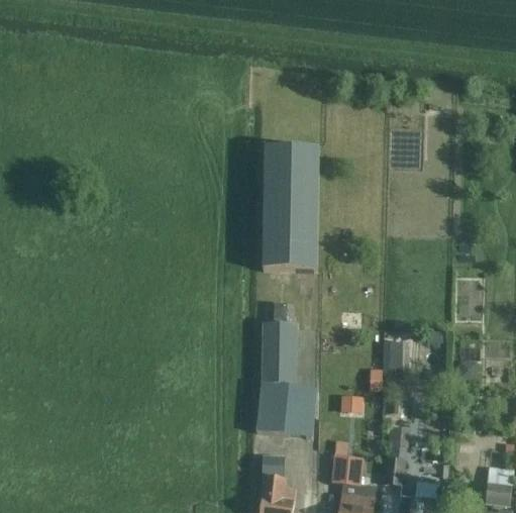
[(317,271),(320,147),(266,146),(263,270),(268,270),(293,271),(317,271)]
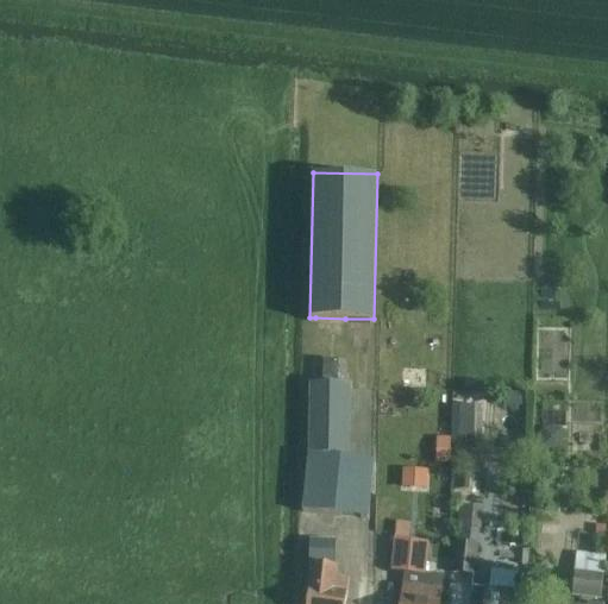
[(315,331),(345,332),(345,319),(315,318),(315,331)]
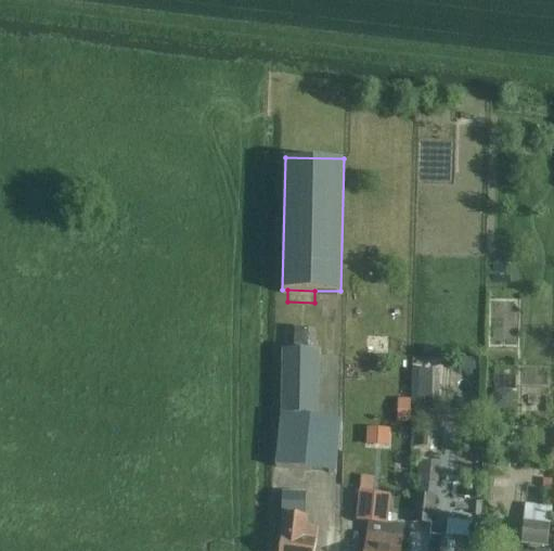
[(309,348),(309,327),(295,325),(294,347),(283,346),(274,464),(336,469),(339,417),(316,415),(320,349),(309,348)]
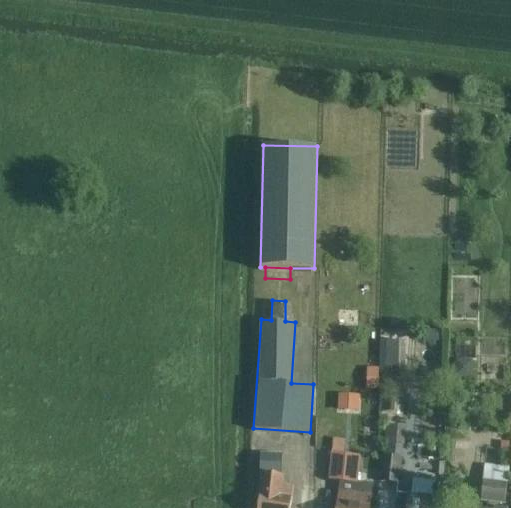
[(405,368),(406,340),(386,340),(385,367),(405,368)]
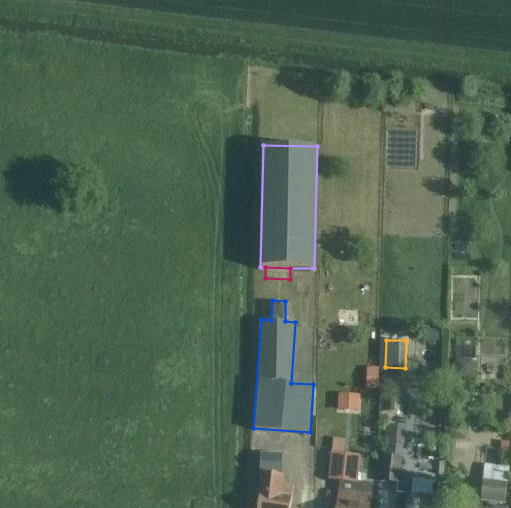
[(379,365),(367,365),(367,387),(378,387),(379,365)]
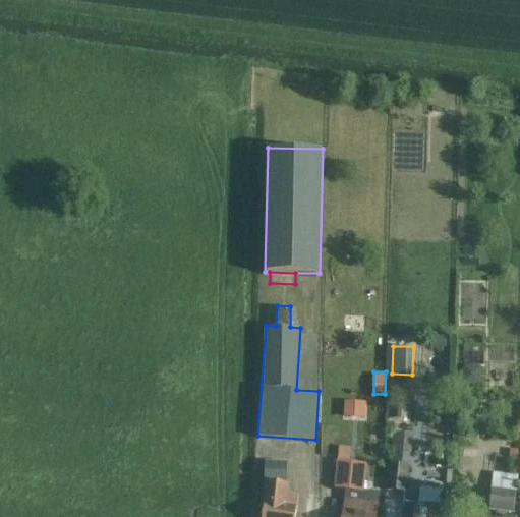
[(391,449),(392,449),(410,452),(411,452),(414,432),(393,429),(391,449)]
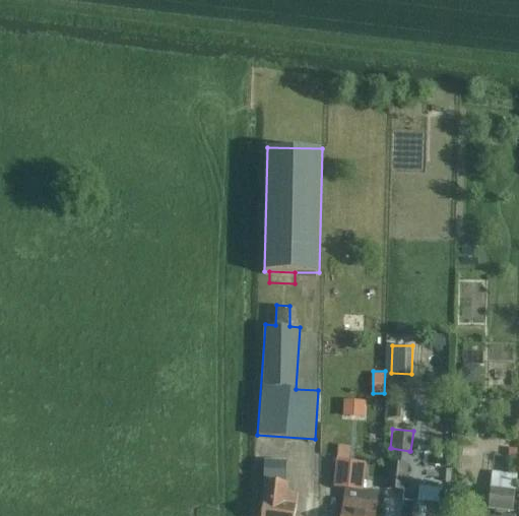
[(349,458),(350,445),(338,444),(337,458),(333,458),(332,464),(336,464),(334,486),(345,487),(341,515),(374,515),(378,489),(363,488),(366,460),(349,458)]
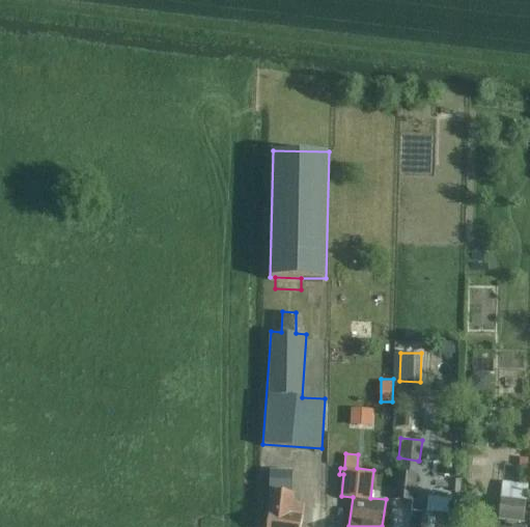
[(399,458),(397,470),(417,473),(418,461),(399,458)]
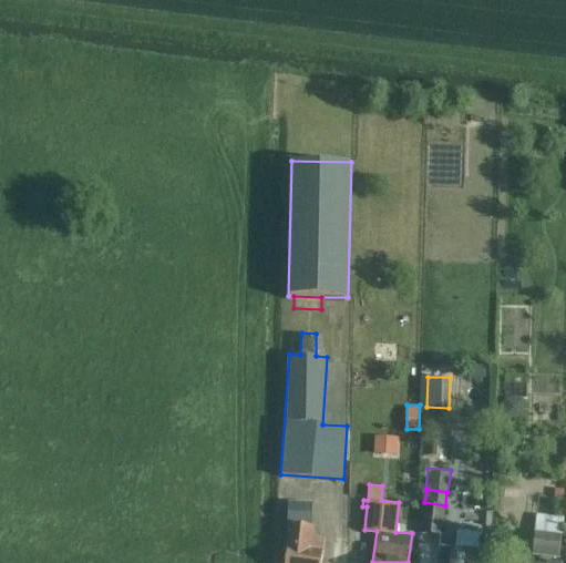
[(321,562),(325,535),(314,534),(315,525),(311,524),(314,501),(289,499),(287,522),(289,522),(284,562),(321,562)]
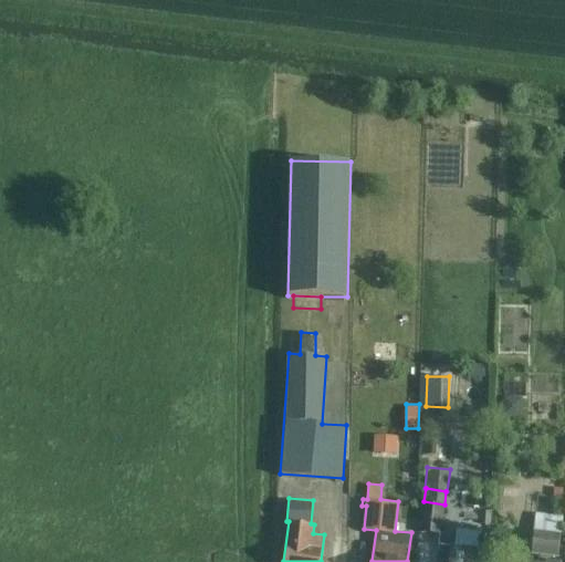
[(441,533),(446,505),(445,505),(424,501),(422,501),(419,530),(441,533)]
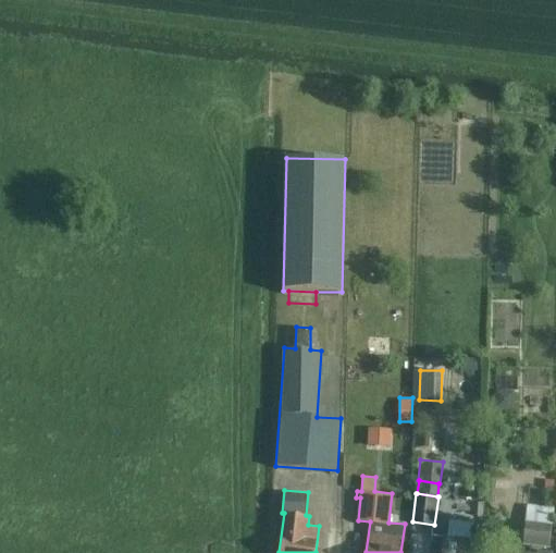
[(523,531),(523,542),(548,545),(551,535),(551,523),(526,519),(523,531)]
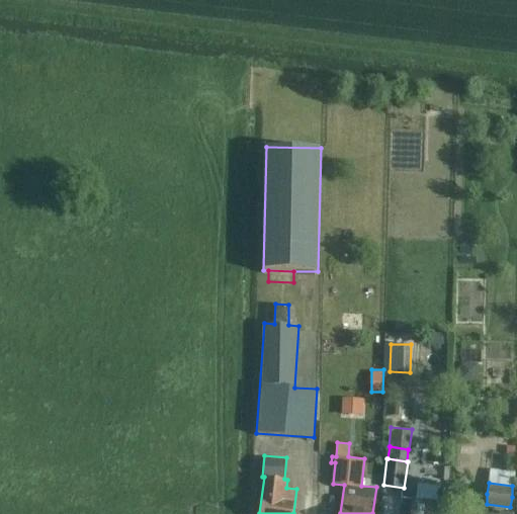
[(442,513),(443,501),(413,498),(410,513),(442,513)]
